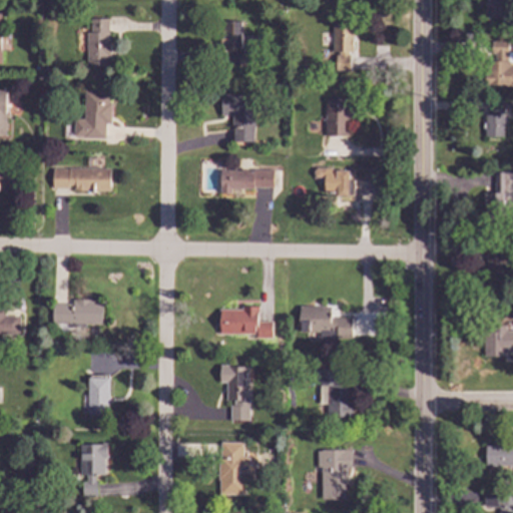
[(506,0),(506,19),(483,20),(483,5),(487,5),(487,0),(506,0)]
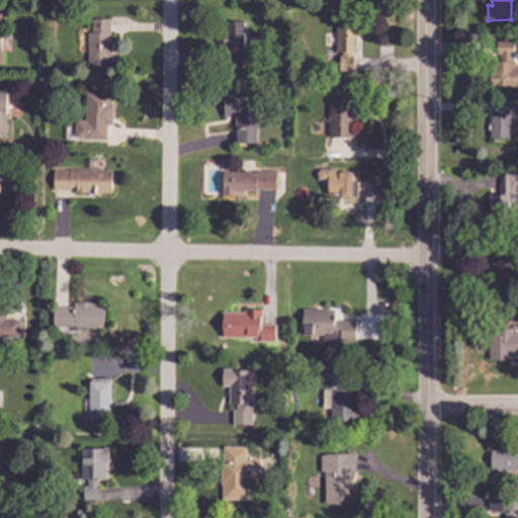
[(87,66),(109,67),(109,19),(88,18),(87,66)]
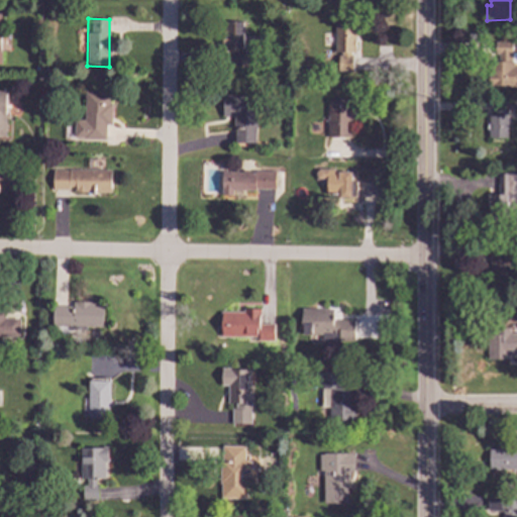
[(243,22),(222,21),(221,67),(251,67),(251,36),(243,36),(243,22)]
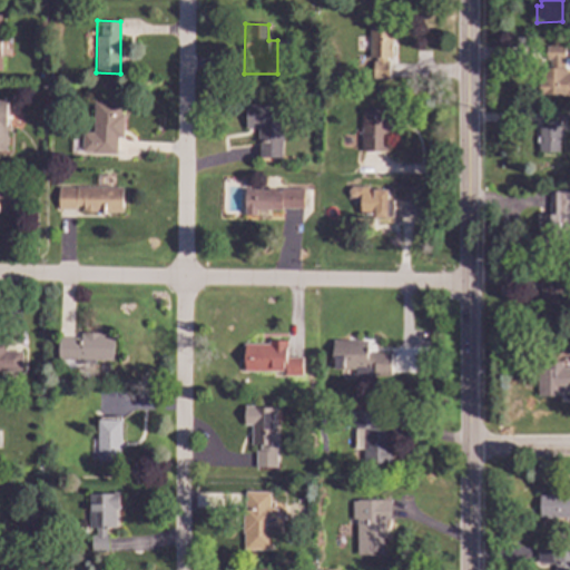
[(392,28),(370,27),(367,78),(390,78),(392,28)]
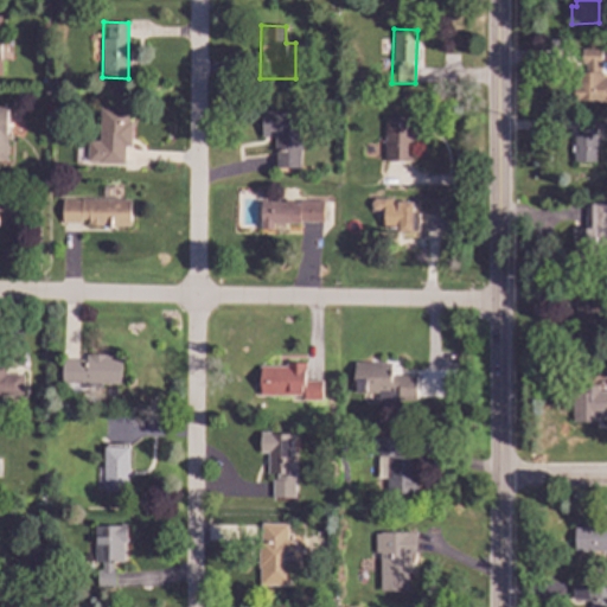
[(606,56),(601,56),(600,74),(601,74),(601,80),(606,80),(606,103),(573,103),(573,85),(575,85),(576,74),(585,74),(585,65),(581,65),(581,51),(600,51),(600,49),(606,50),(606,56)]
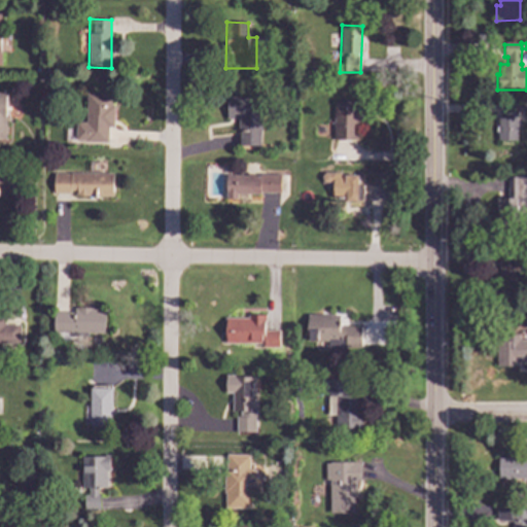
[(107,142),(107,127),(112,127),(112,94),(85,94),(85,123),(75,123),(75,141),(107,142)]
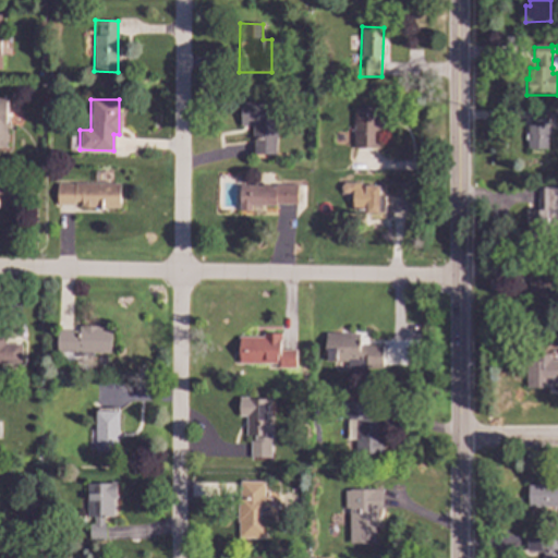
[(277,154),(276,104),(239,104),(240,126),(252,126),(253,155),(277,154)]
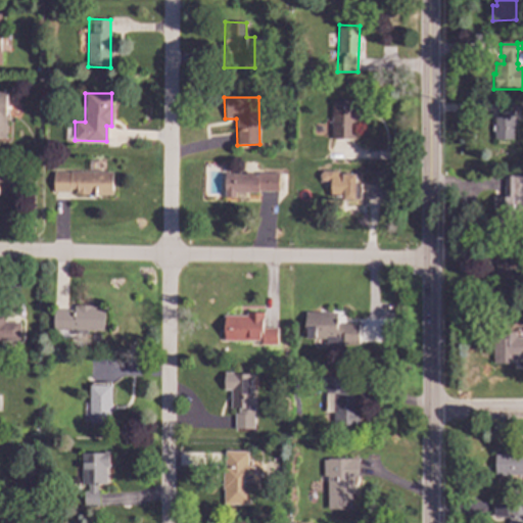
[(330,138),(358,139),(358,101),(331,100),(330,138)]
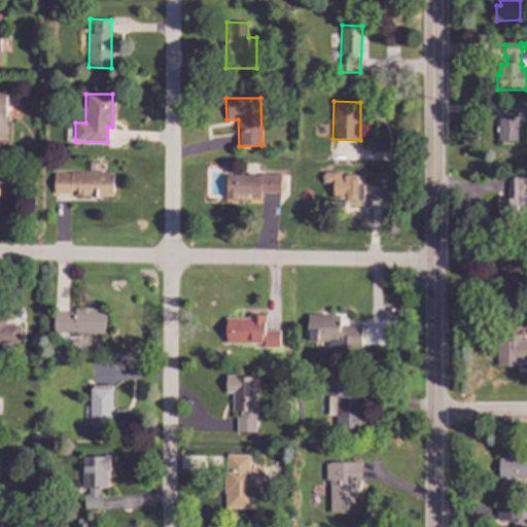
[(516,141),(497,141),(497,118),(502,118),(502,112),(516,113),(516,141)]
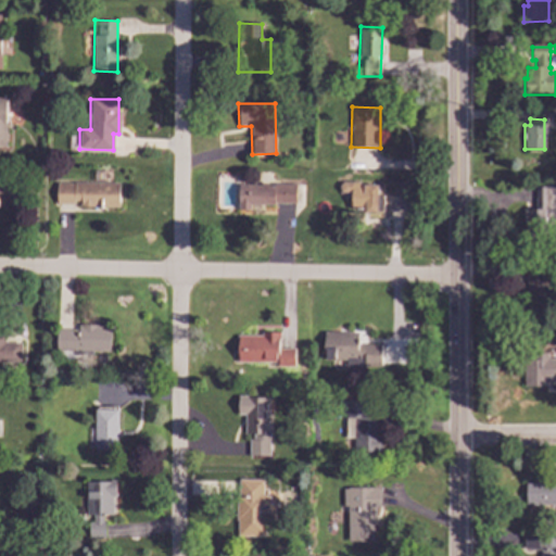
[(0,206),(17,206),(17,178),(0,178),(0,206)]
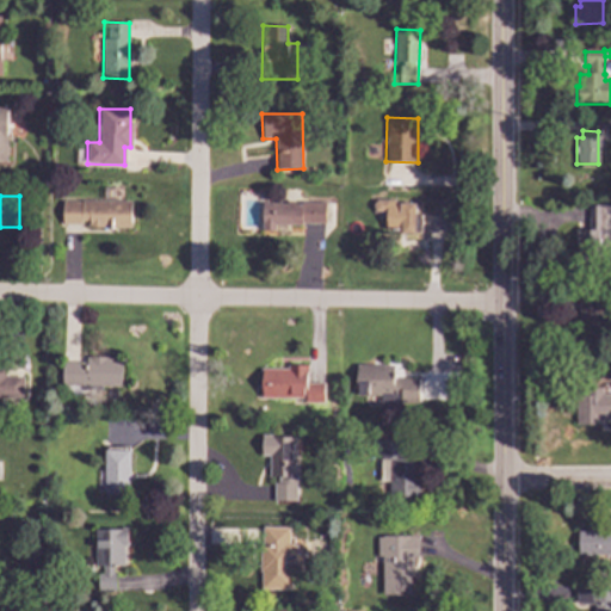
[(130,202),(62,199),(61,226),(130,228),(130,202)]
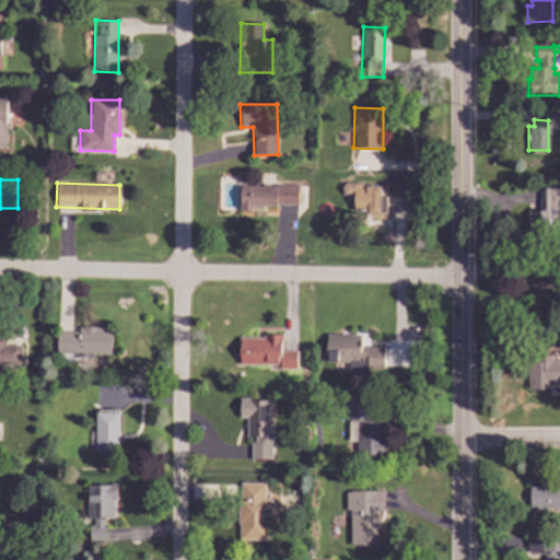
[(353,195),(352,213),(383,213),(384,196),(380,196),(380,185),(341,184),(341,195),(353,195)]
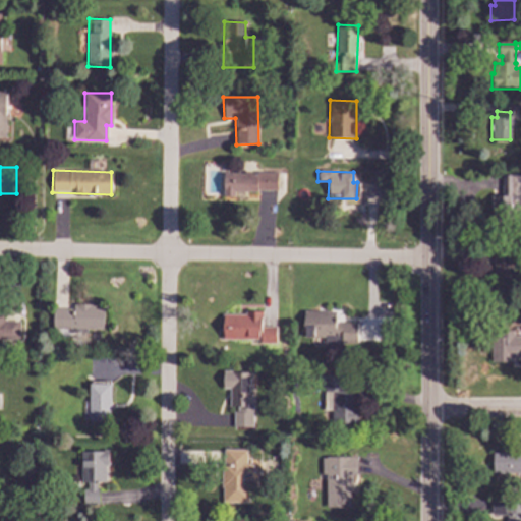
[(276,191),(277,174),(223,172),(222,197),(234,197),(234,190),(276,191)]
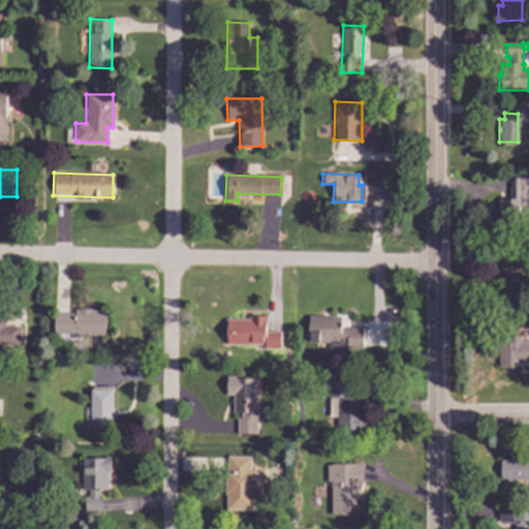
[(528,219),(519,219),(519,224),(508,224),(508,228),(500,228),(500,223),(497,223),(497,200),(508,199),(508,179),(528,178),(528,219)]
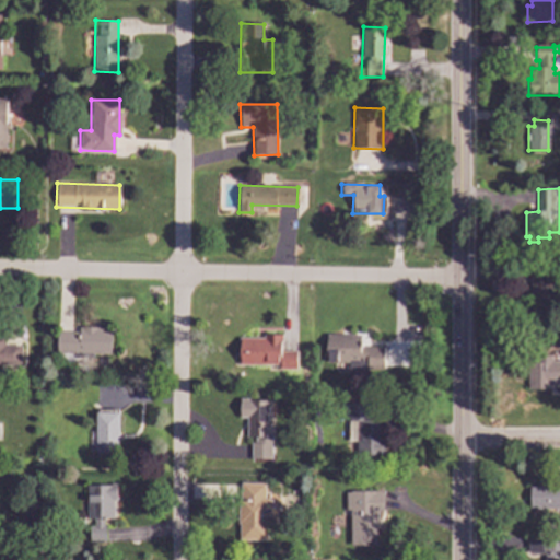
[(559,286),(557,286),(556,304),(531,304),(532,293),(529,293),(529,267),(559,267),(559,286)]
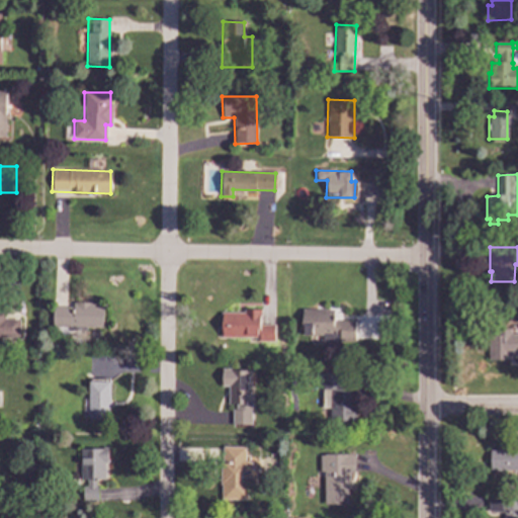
[(0,337),(19,337),(19,320),(5,320),(5,301),(0,301),(0,337)]
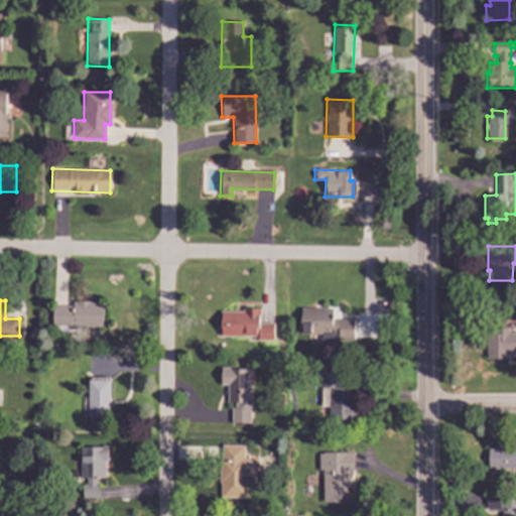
[(102,330),(103,302),(73,301),(73,306),(52,305),(52,329),(102,330)]
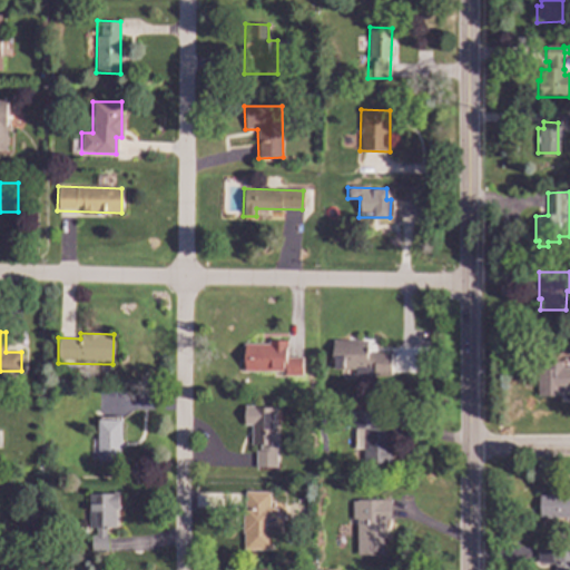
[(391,376),(390,353),(366,353),(366,341),(332,341),(332,370),(353,370),(353,376),(391,376)]
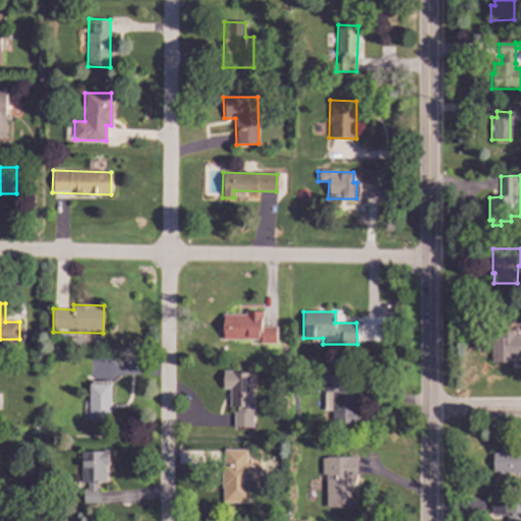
[(223,339),(259,340),(261,316),(223,315),(223,339)]
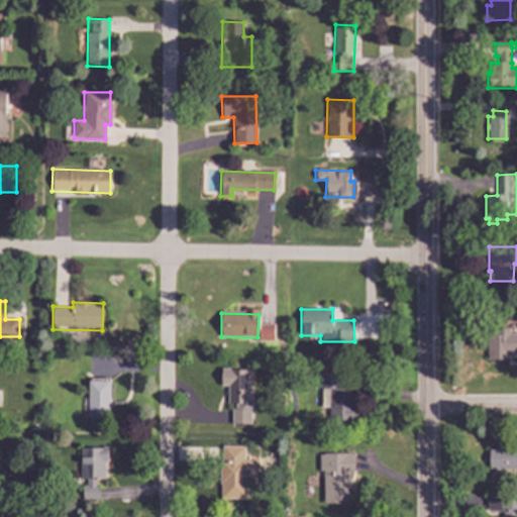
[(516,356),(507,356),(507,360),(487,360),(486,336),(494,335),(494,329),(508,329),(508,334),(516,334),(516,356)]
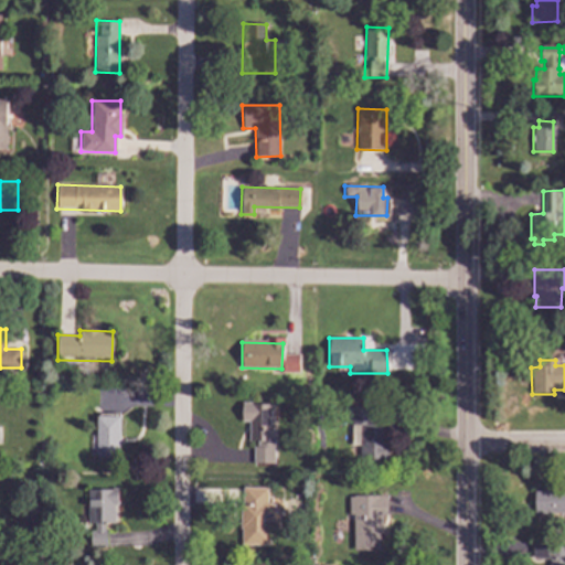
[(274,404),(242,403),(242,422),(249,422),(248,441),(254,441),(253,464),(273,465),(274,404)]
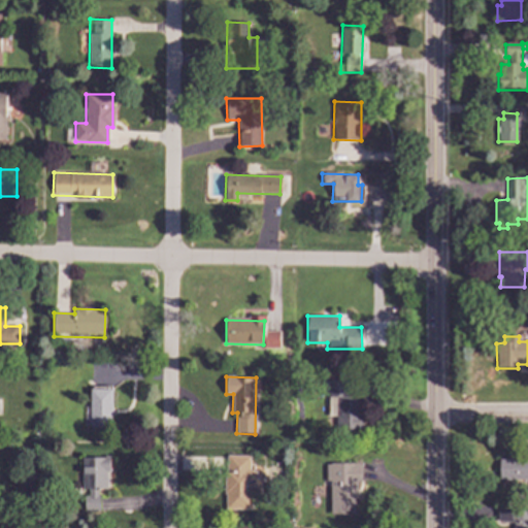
[(361,397),(348,397),(348,383),(328,382),(327,416),(335,416),(335,430),(361,430),(361,397)]
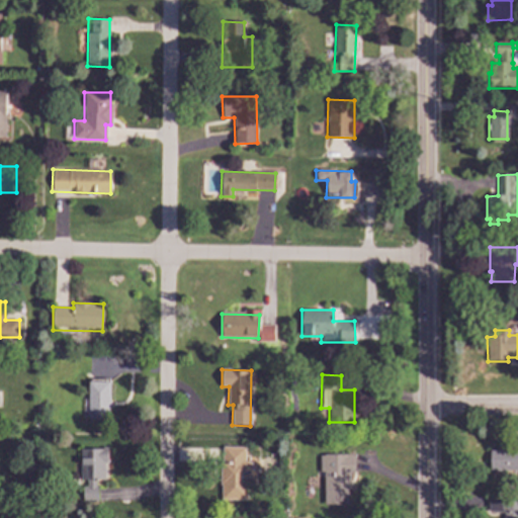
[(88,418),(110,418),(110,381),(88,381),(88,418)]
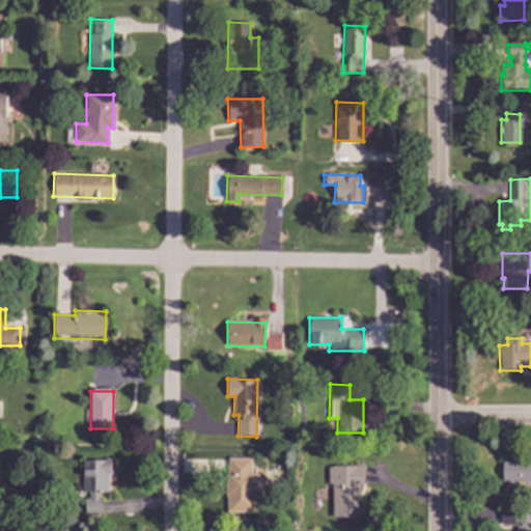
[(251,458),(227,457),(226,512),(253,512),(253,495),(262,496),(263,481),(257,481),(257,473),(251,473),(251,458)]
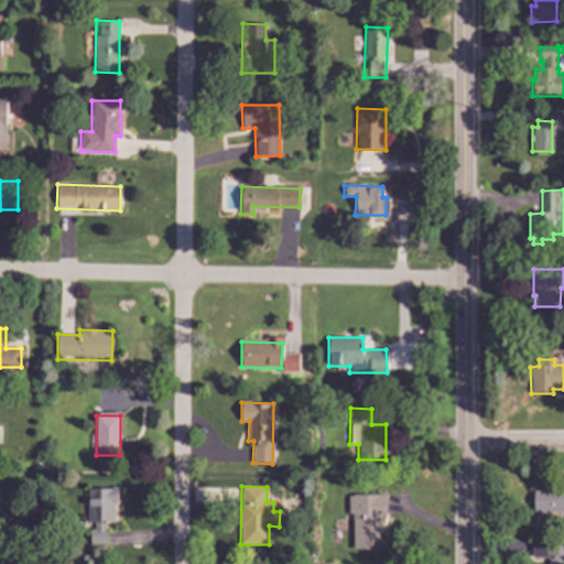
[(88,523),(91,523),(90,545),(106,546),(106,523),(116,523),(116,488),(88,488),(88,523)]
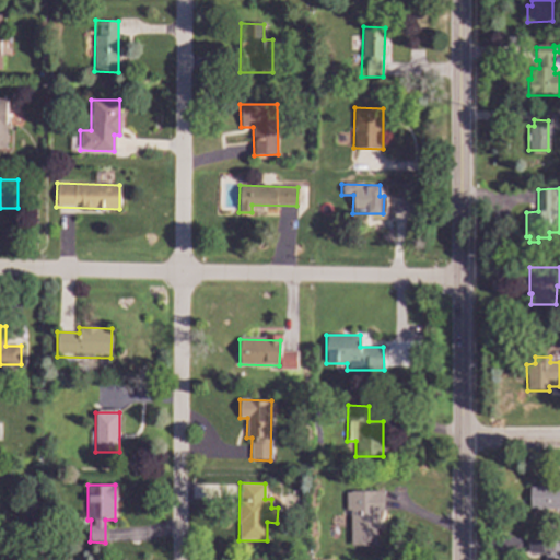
[(559,509),(529,510),(528,487),(559,487),(559,509)]
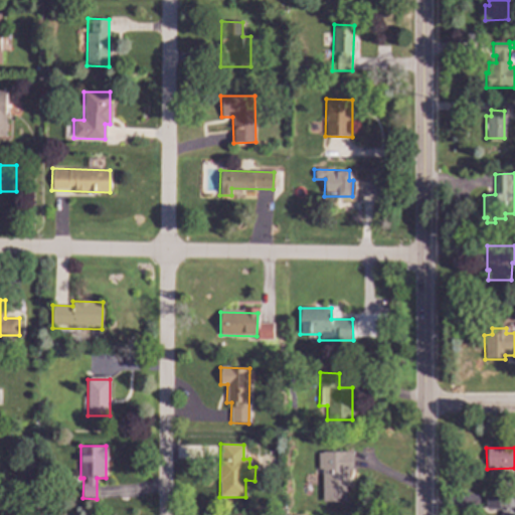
[(350,452),(320,452),(321,503),(350,503),(350,452)]
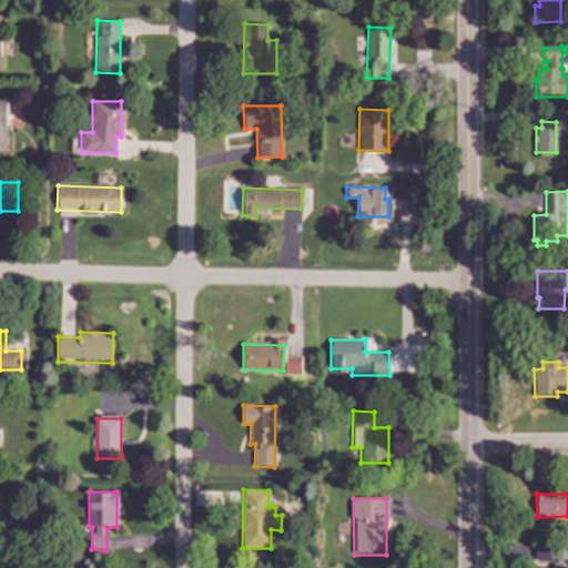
[(567,567),(551,567),(551,563),(535,563),(535,550),(567,551),(567,567)]
